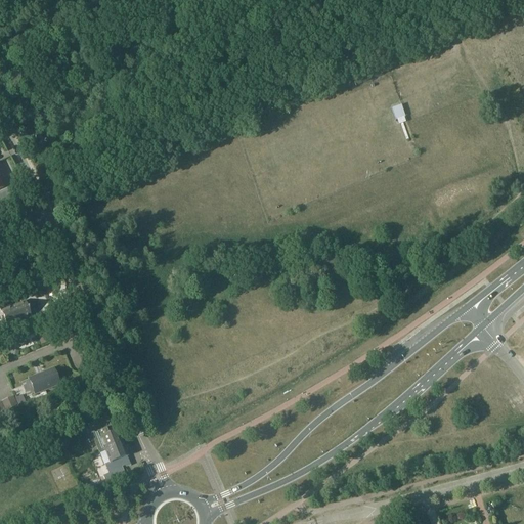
[(399,124),(400,124),(406,139),(407,139),(402,123),(404,123),(402,118),(404,117),(400,105),(396,107),(396,108),(392,111),(395,120),(397,120),(399,124)]
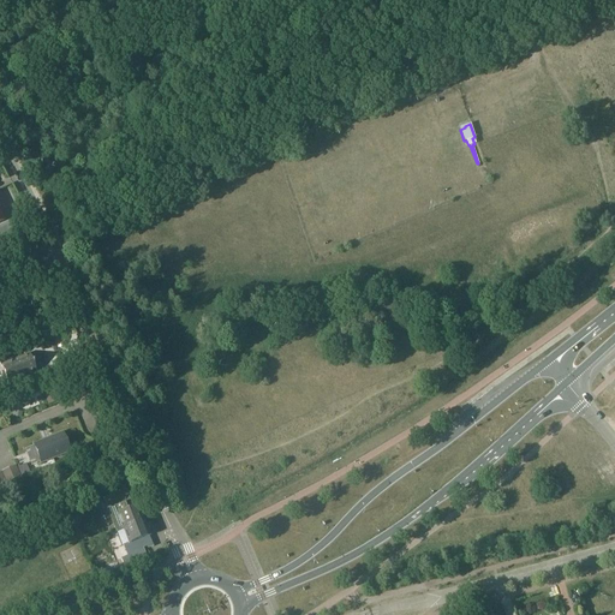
[(7,382),(35,370),(29,356),(1,366),(7,382)]
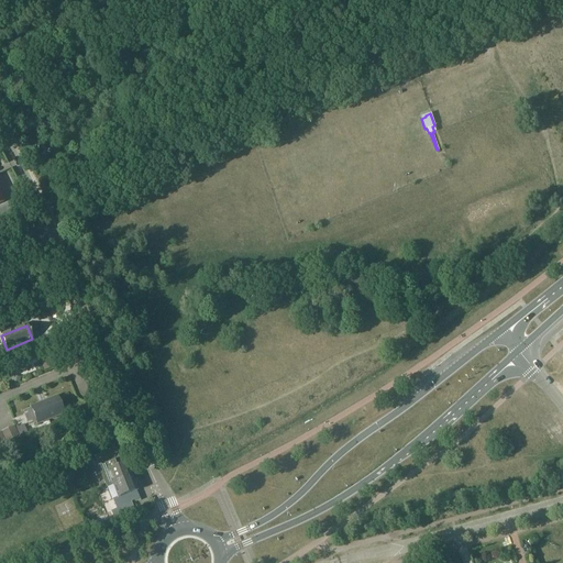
[(61,404),(57,397),(31,407),(37,423),(64,414),(64,411),(65,410),(62,403),(61,404)]
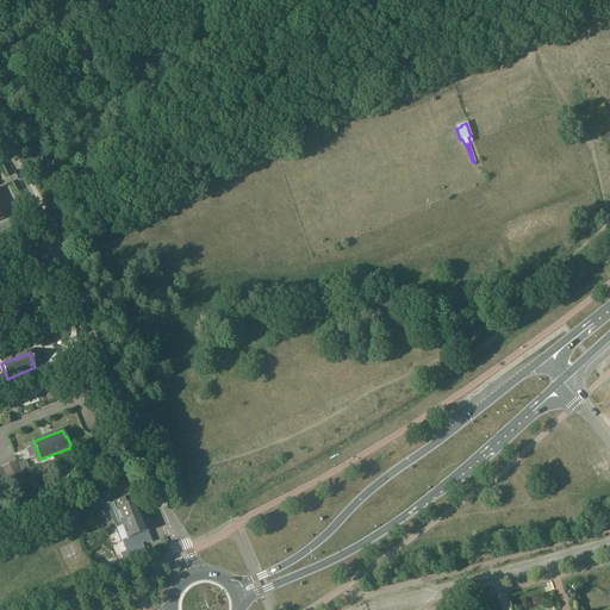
[(22,472),(30,468),(25,460),(18,464),(22,472)]
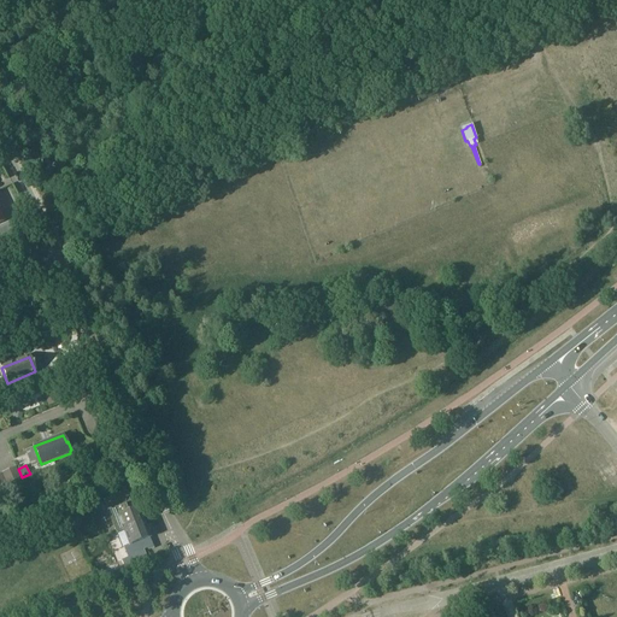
[(6,485),(19,479),(15,468),(1,474),(6,485)]
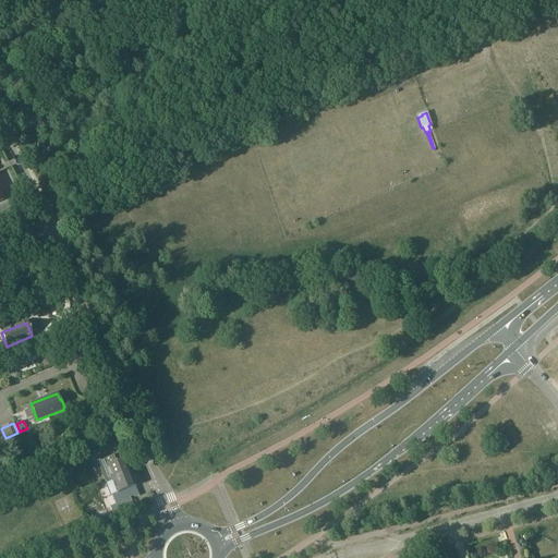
[(106,481),(106,483),(131,473),(125,460),(116,463),(112,456),(117,453),(113,446),(107,449),(95,453),(95,455),(92,456),(95,463),(98,462),(101,471),(106,481)]
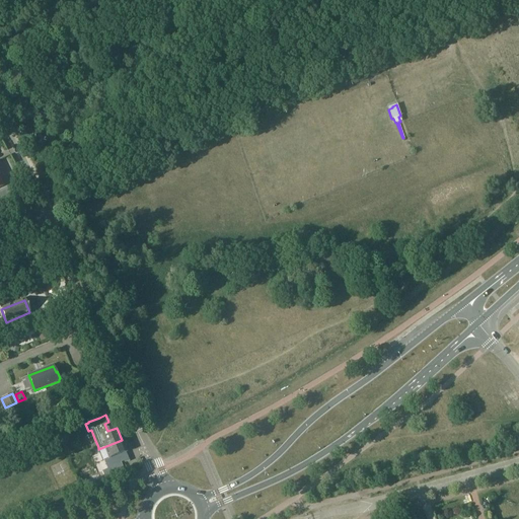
[(122,440),(98,449),(91,452),(98,470),(99,472),(99,473),(104,472),(106,477),(124,470),(124,469),(122,463),(121,462),(128,459),(125,452),(126,452),(122,440)]
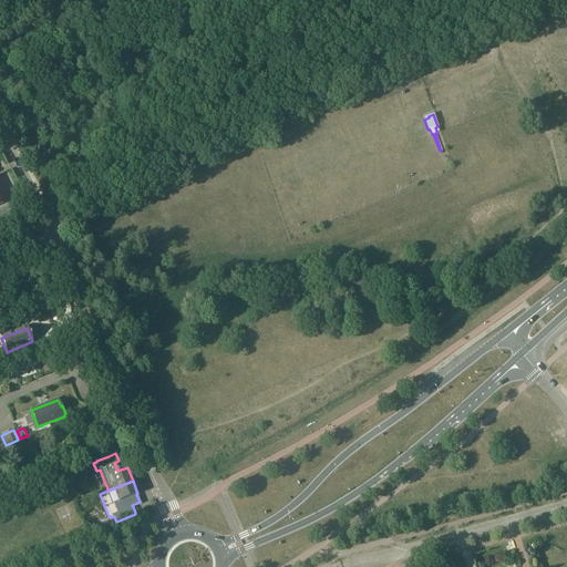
All buildings are outlined.
